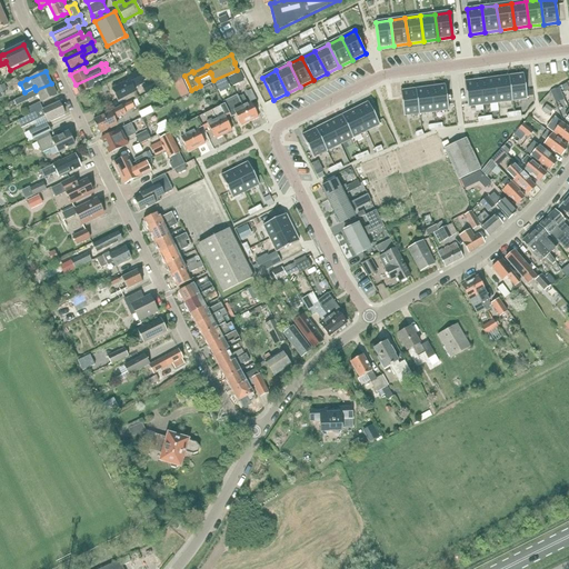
[(105,71),(76,85),(80,96),(93,89),(91,86),(108,78),(105,71)]
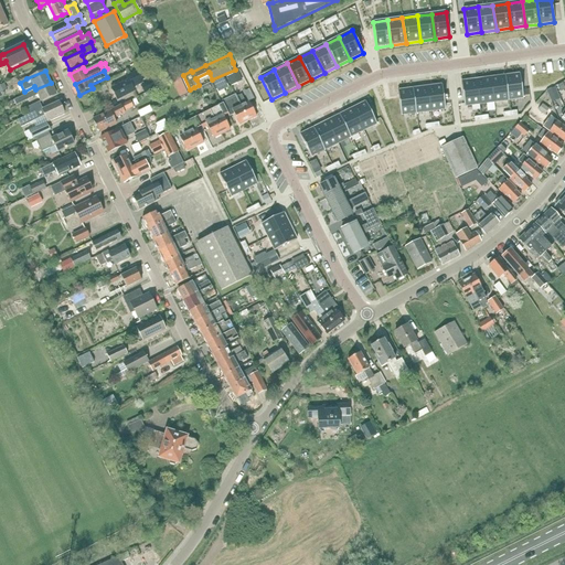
[(144,83),(138,72),(137,71),(125,77),(127,82),(113,88),(118,99),(134,92),(132,89),(144,83)]
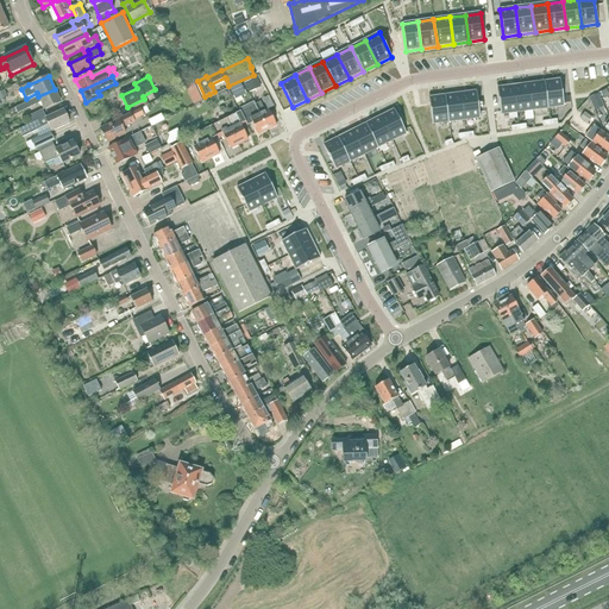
[(257,76),(245,82),(249,90),(261,85),(257,76)]
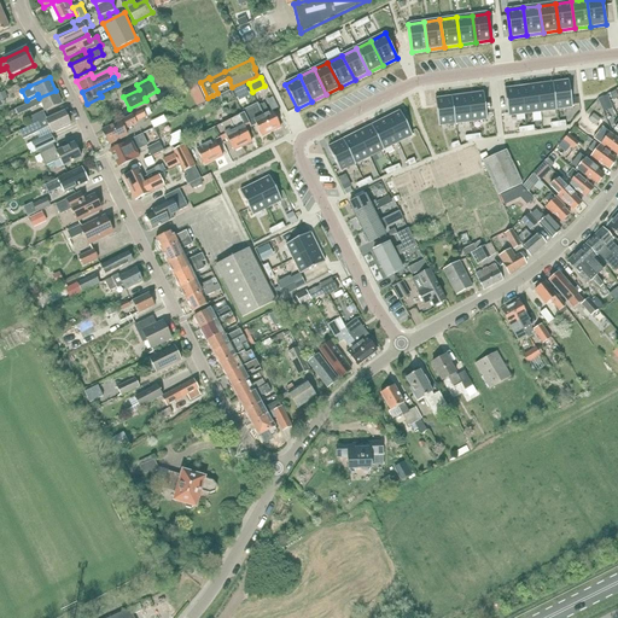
[(569,80),(553,82),(557,110),(572,108),(572,106),(579,105),(578,98),(571,99),(569,80)]
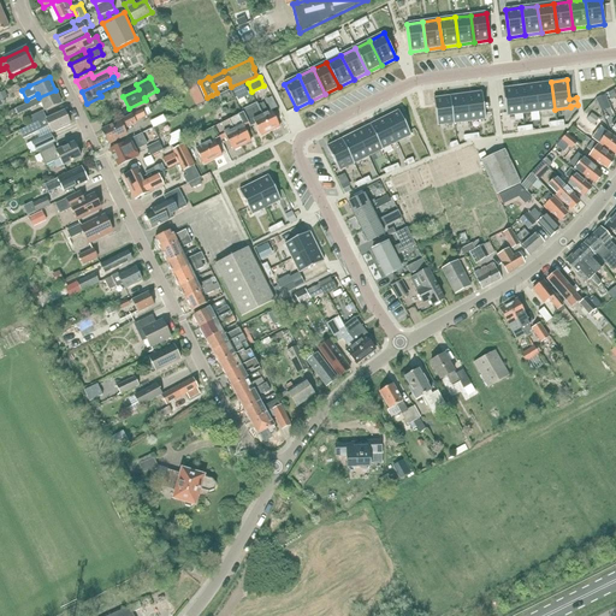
[(551,82),(534,84),(538,111),(555,110),(551,82)]
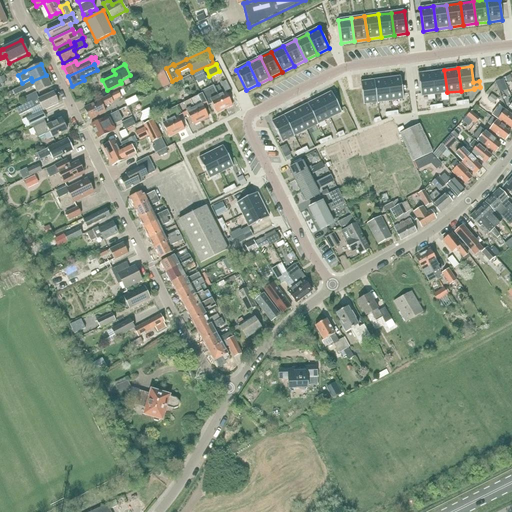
[(162,70),(155,74),(162,88),(170,84),(162,70)]
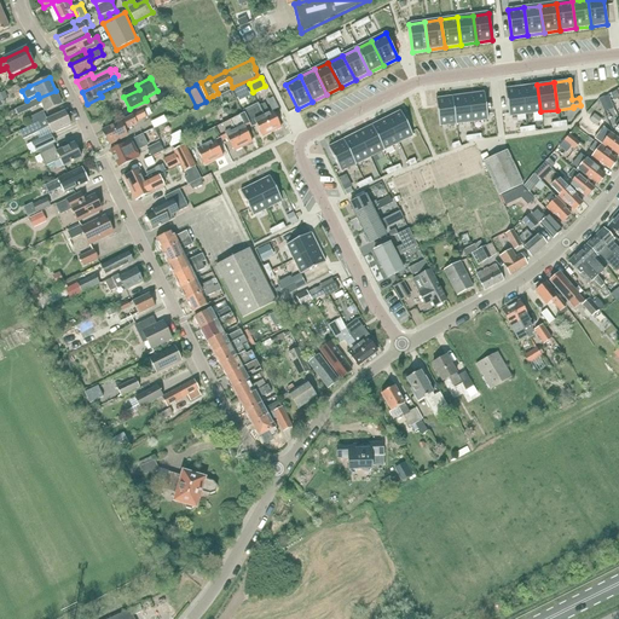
[(537,85),(521,87),(525,114),(541,111),(537,85)]
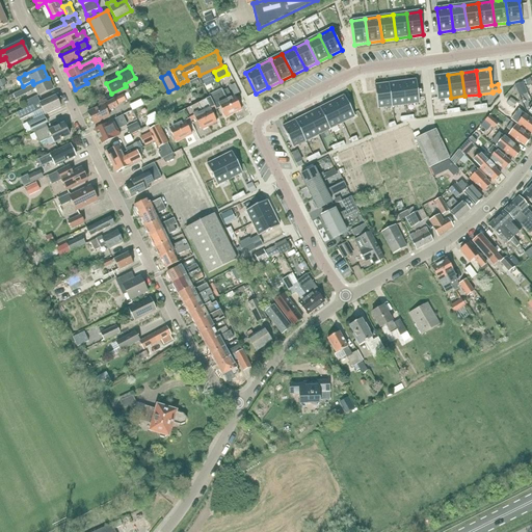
[(215,83),(214,80),(211,74),(201,78),(204,85),(205,84),(207,90),(212,88),(211,85),(215,83)]
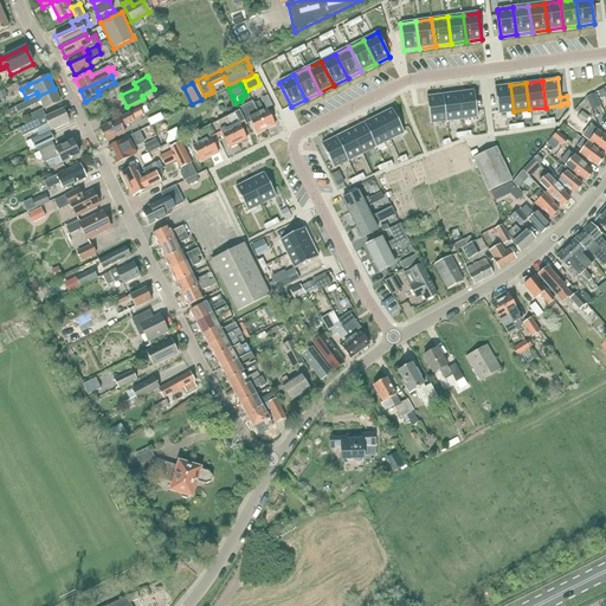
[(155,101),(168,95),(163,85),(150,92),(155,101)]
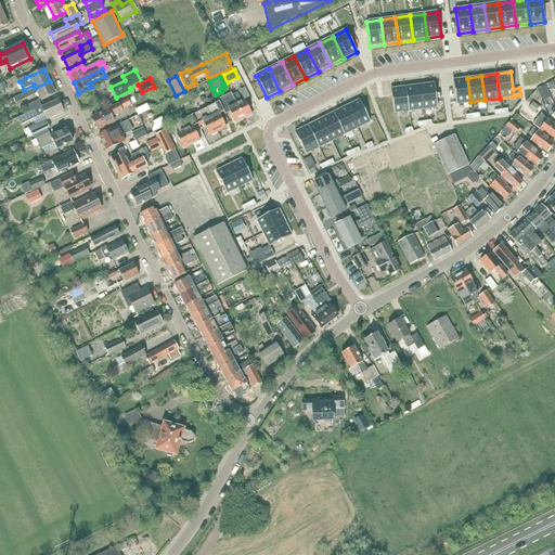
[(467,78),(453,79),(456,104),(470,102),(467,78)]
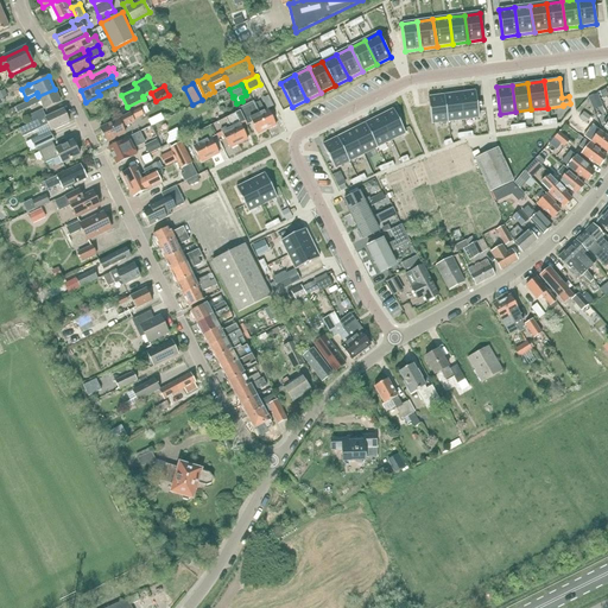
[(40,108),(42,111),(61,102),(55,89),(38,96),(16,108),(18,113),(40,102),(43,107),(40,108)]
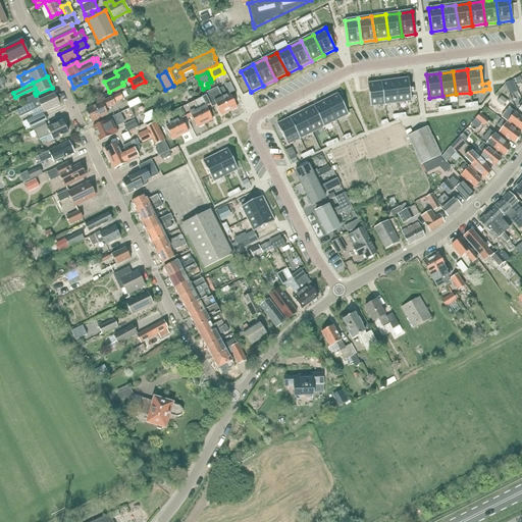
[(408,79),(395,81),(398,103),(411,102),(408,79)]
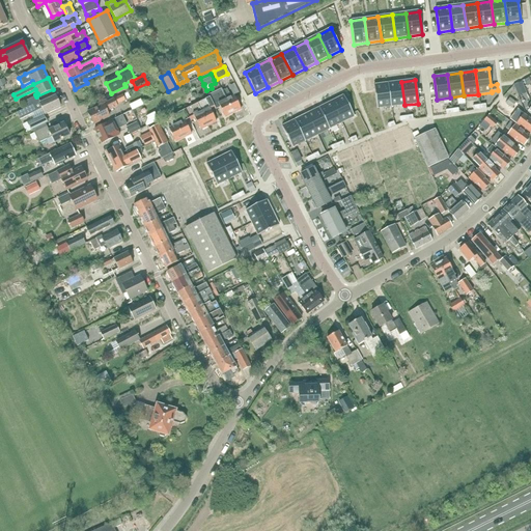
[(401,82),(388,84),(391,107),(404,105),(401,82)]
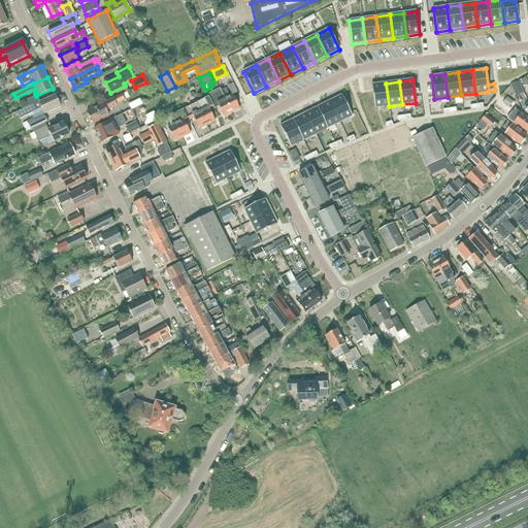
[(517,88),(520,86),(518,81),(510,85),(513,90),(517,88)]
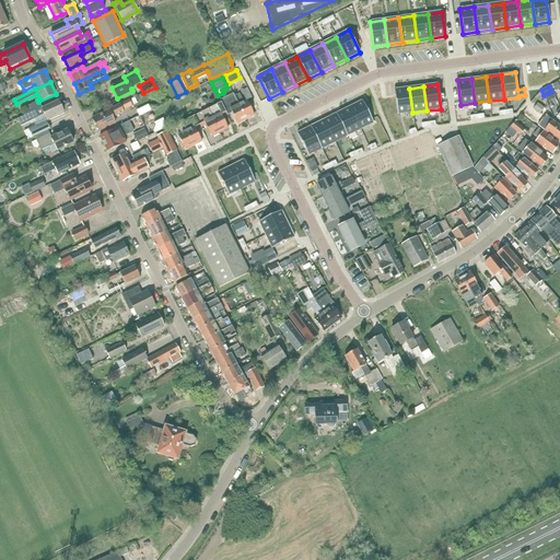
[(409,89),(394,90),(397,115),(412,113),(409,89)]
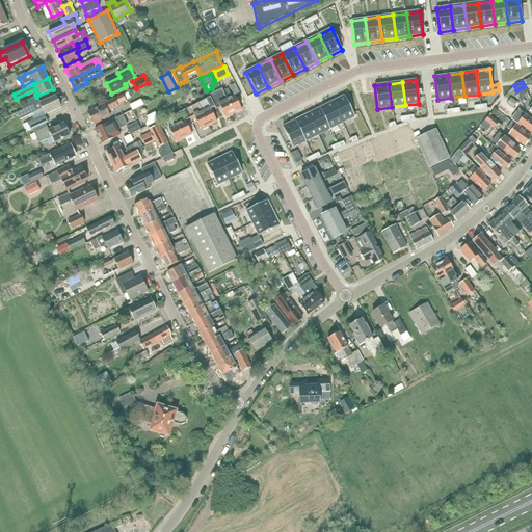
[(223,91),(222,92),(221,89),(209,96),(210,99),(211,98),(215,106),(216,108),(220,106),(225,118),(234,114),(223,91)]
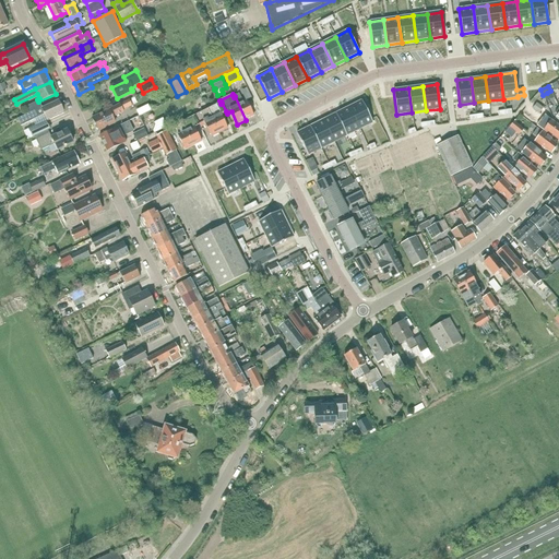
[(235,96),(246,120),(254,116),(247,100),(240,104),(239,102),(242,99),(239,94),(235,96)]
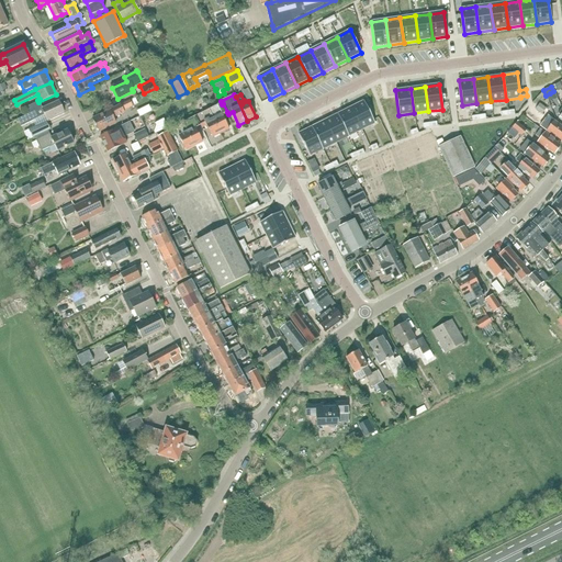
[(115,124),(113,119),(124,113),(123,112),(133,107),(130,101),(93,119),(97,125),(96,126),(98,131),(99,131),(100,132),(115,124)]
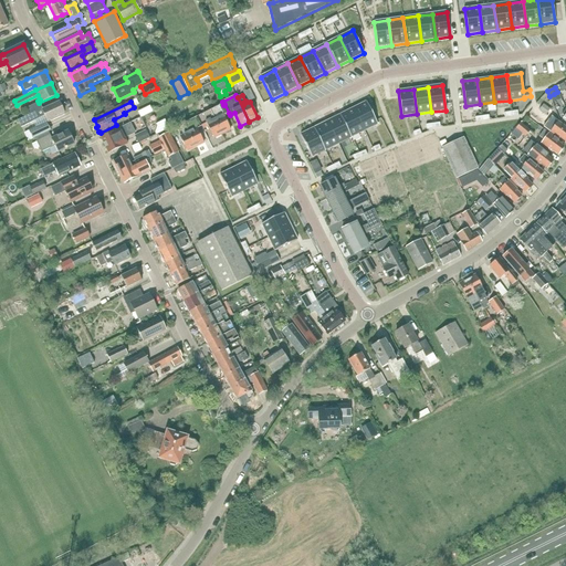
[(366,102),(353,108),(364,130),(377,124),(366,102)]
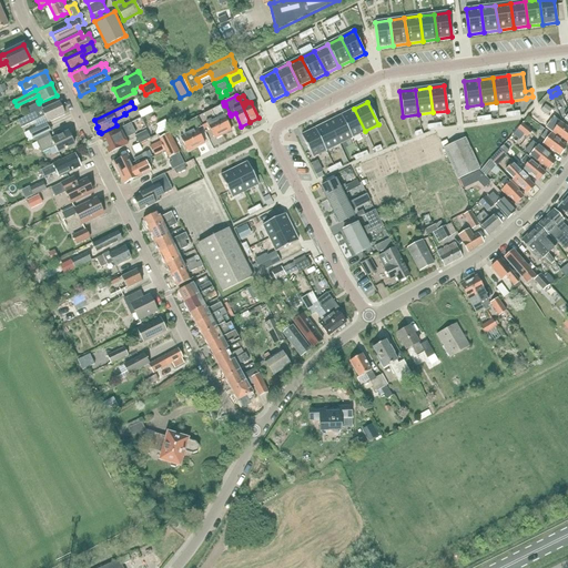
[(27,117),(18,121),(20,128),(29,123),(30,124),(40,119),(40,118),(44,115),(48,122),(64,114),(59,103),(42,111),(41,109),(29,115),(29,114),(27,117)]
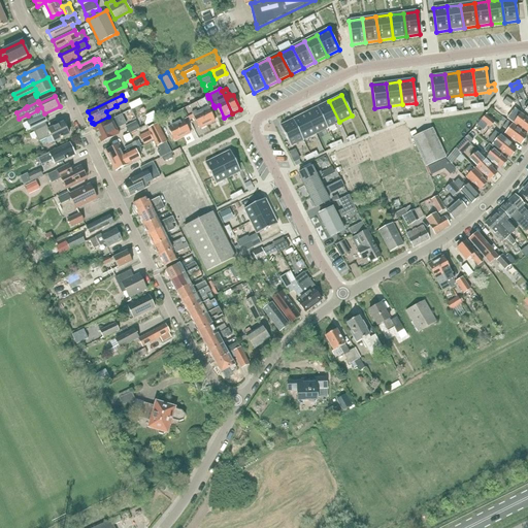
[(27,107),(38,101),(36,96),(25,101),(27,106),(27,107)]
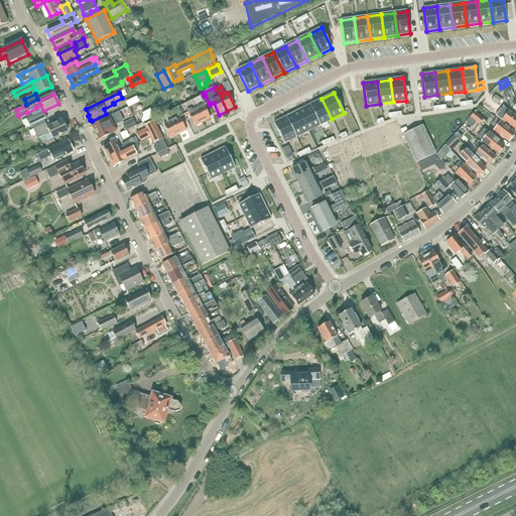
[(204,105),(209,103),(205,95),(204,96),(192,101),(203,123),(211,119),(204,105)]
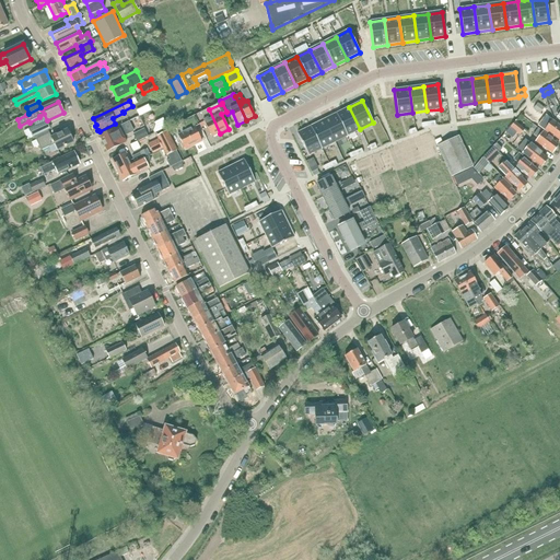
[(130,108),(132,115),(146,109),(142,104),(130,108)]
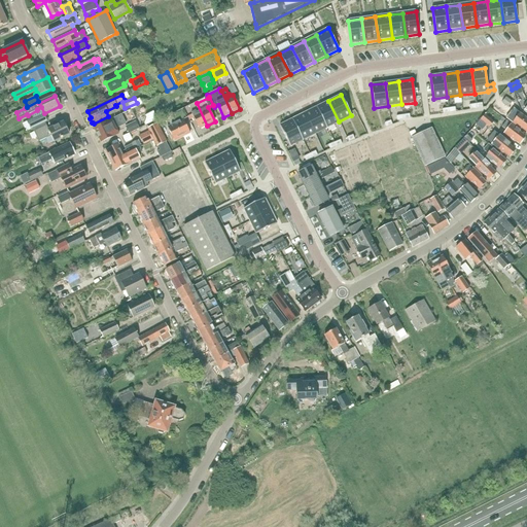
[(512,111),(517,105),(505,98),(501,103),(512,111)]
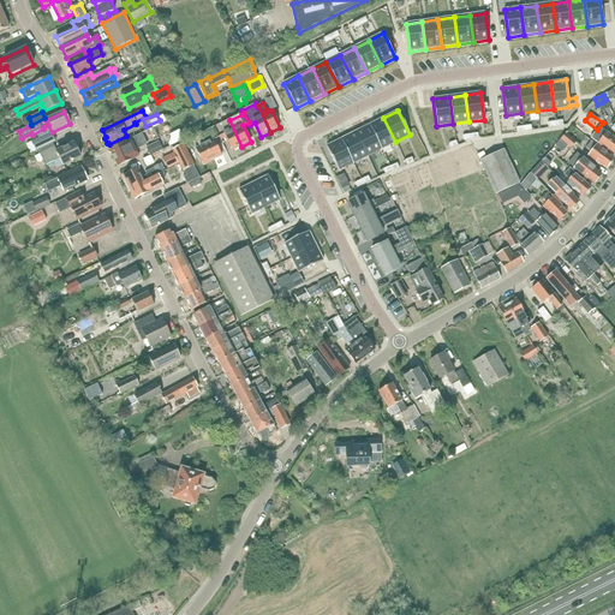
[(383,118),(369,125),(381,149),(395,142),(383,118)]
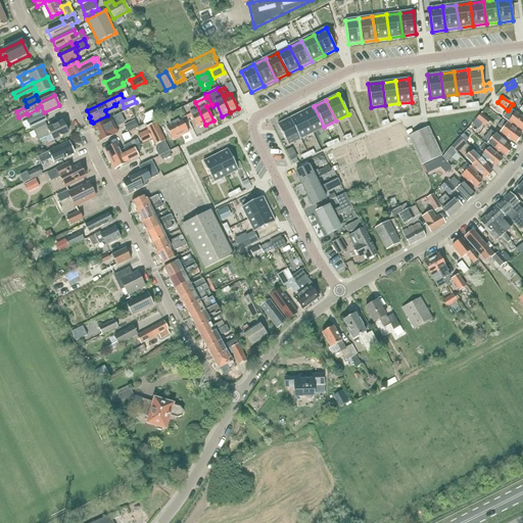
[(197,129),(205,125),(195,102),(183,108),(187,117),(191,115),(197,129)]
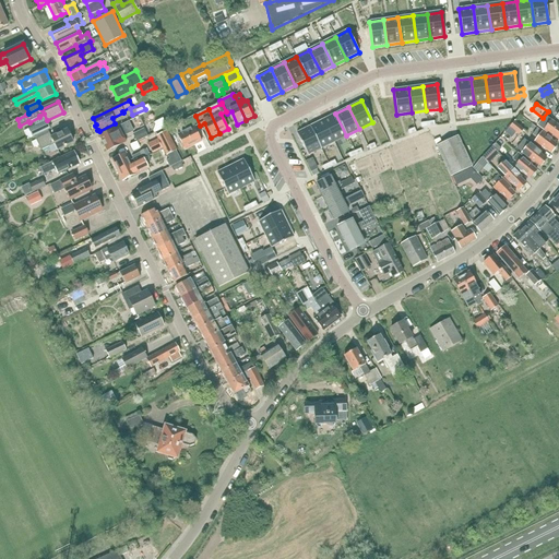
[(335,114),(322,120),(333,142),(346,135),(335,114)]
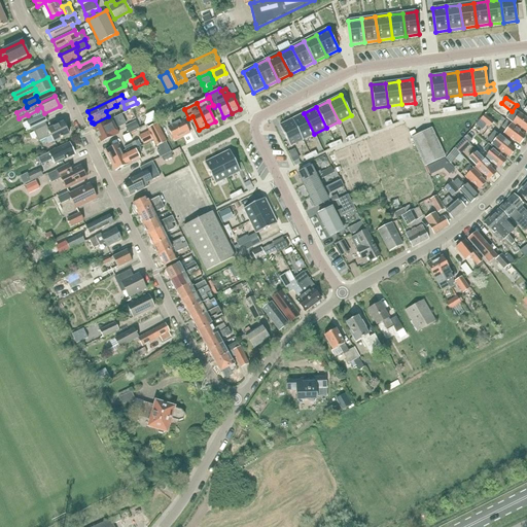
[(184,120),(188,118),(184,109),(172,115),(183,138),(190,134),(184,120)]
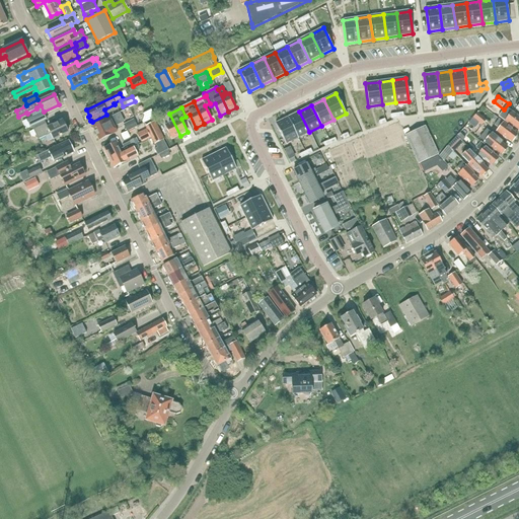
[(518,117),(507,108),(503,115),(507,118),(505,122),(511,127),(512,125),(518,130),(518,117)]
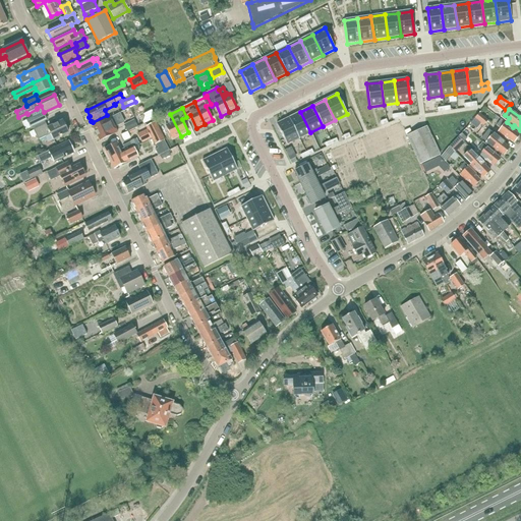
[(300,112),(288,118),(298,138),(310,132),(300,112)]
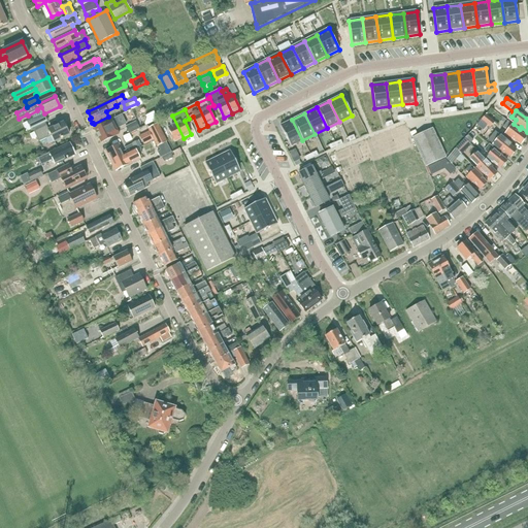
[(32,130),(45,124),(46,123),(43,114),(27,122),(27,123),(23,125),(26,132),(30,130),(32,130)]
